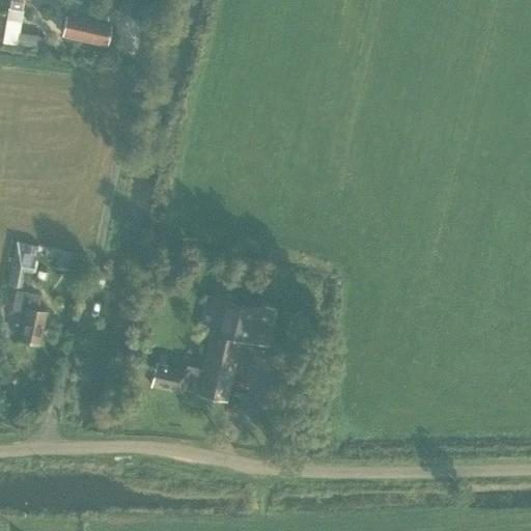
[(24,0),(11,0),(11,8),(9,8),(4,44),(19,46),(19,44),(44,48),(45,36),(22,32),(25,10),(23,10),(24,0)]
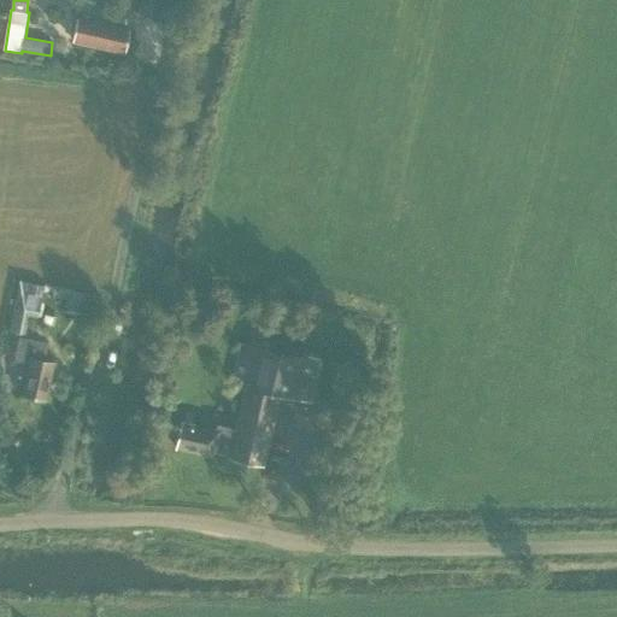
[(123,52),(128,29),(77,17),(72,41),(123,52)]
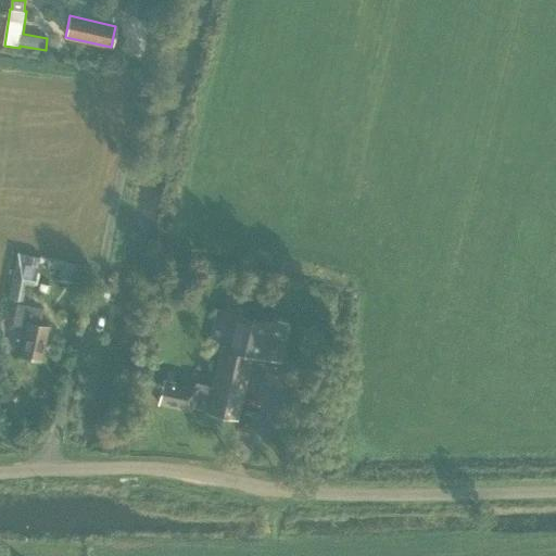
[(91,267),(66,262),(62,278),(88,283),(91,267)]
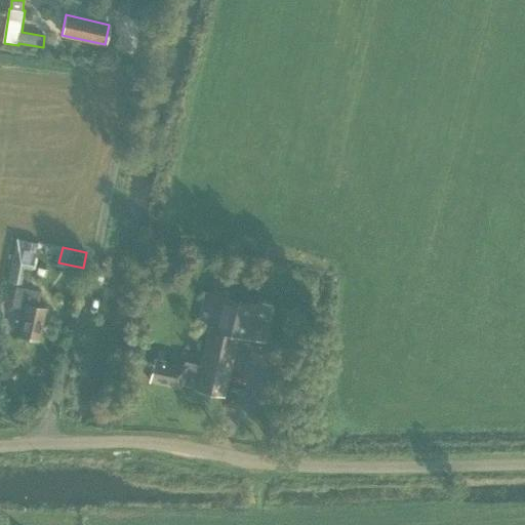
[(35,256),(14,252),(8,281),(23,284),(26,269),(32,270),(35,256)]
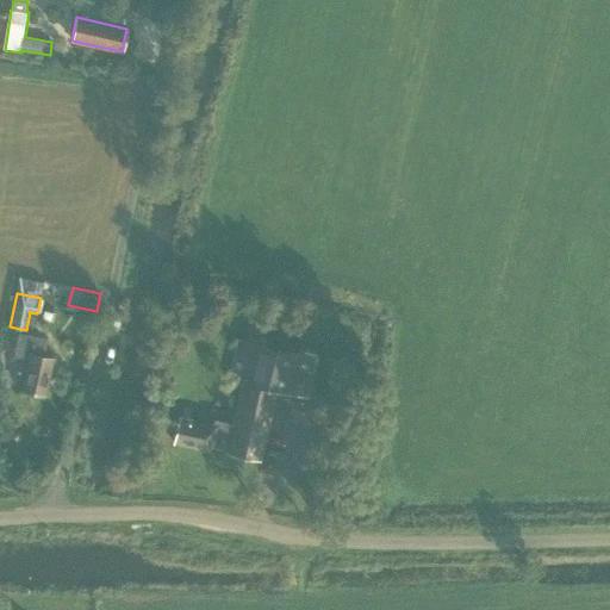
[(41,307),(37,322),(51,325),(55,311),(41,307)]
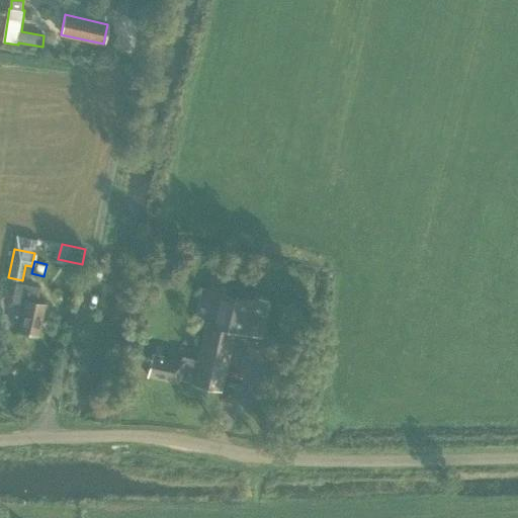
[(34,301),(37,287),(15,282),(11,303),(23,306),(18,332),(37,336),(45,304),(34,301)]
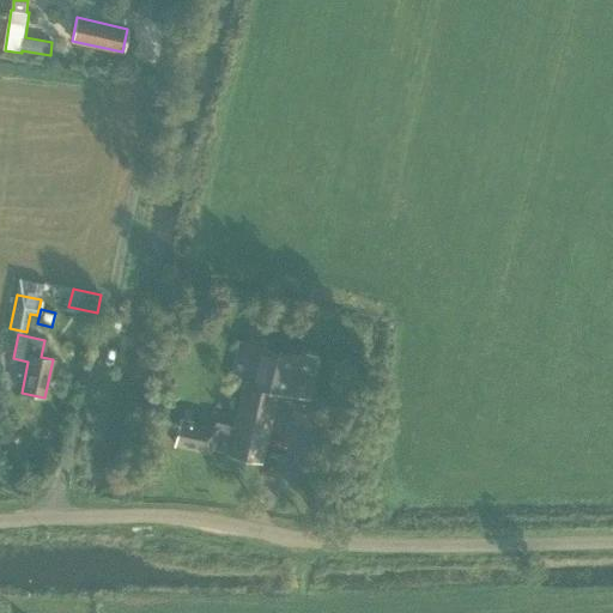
[(309,400),(319,357),(241,340),(231,383),(243,386),(235,425),(217,422),(216,428),(180,419),(174,445),(210,453),(211,448),(228,451),(228,455),(260,462),(275,392),(309,400)]
